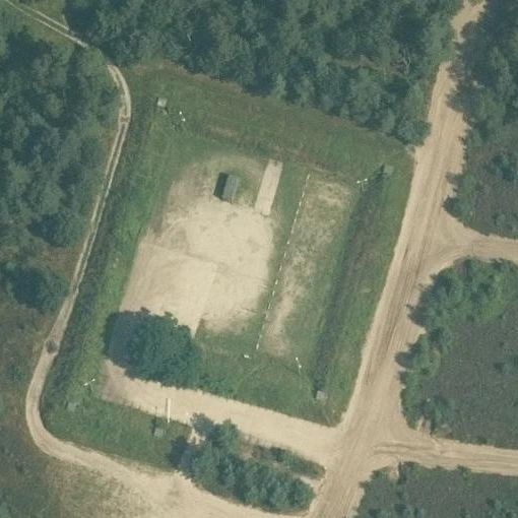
[(168,99),(158,96),(156,106),(166,108),(168,99)]
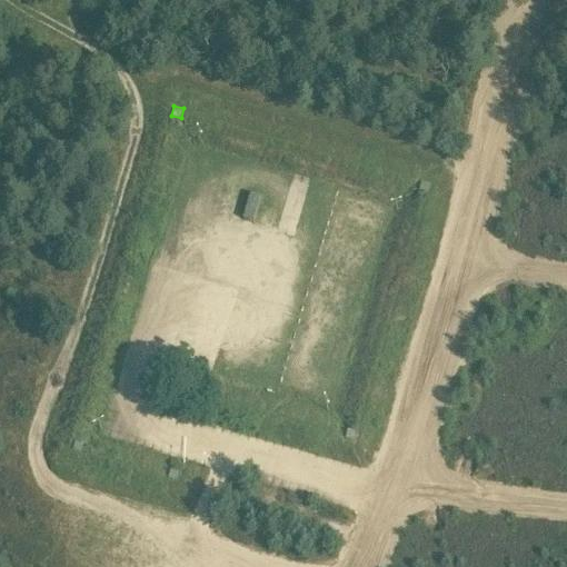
[(431,182),(423,179),(419,188),(429,191),(431,182)]
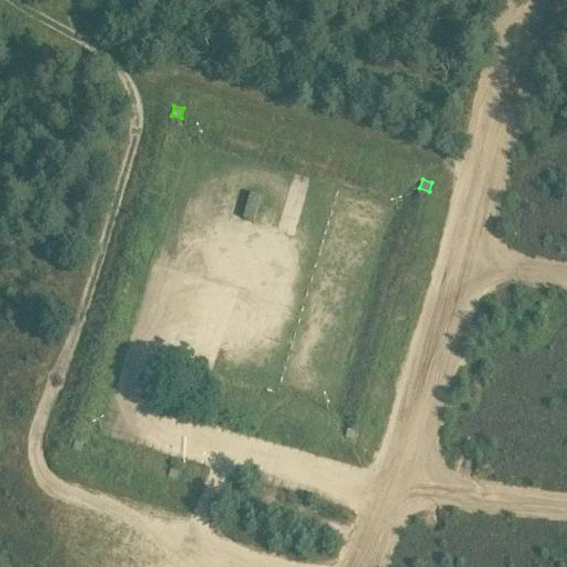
[(357,430),(348,427),(346,436),(355,438),(357,430)]
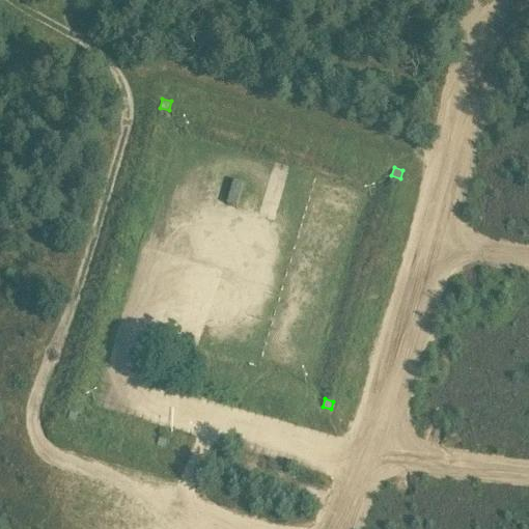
[(80,413),(71,410),(67,418),(77,421),(80,413)]
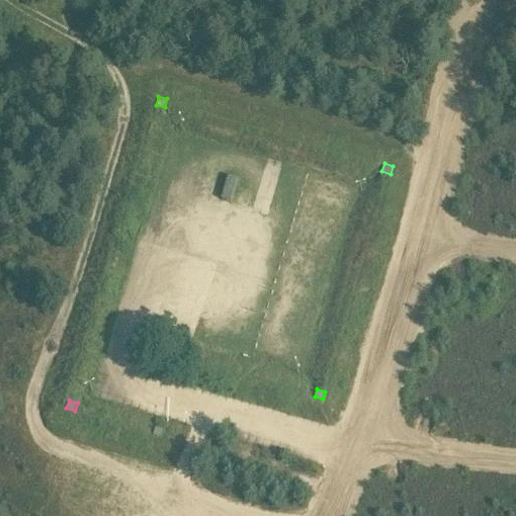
[(164,430),(156,427),(153,434),(161,437),(164,430)]
